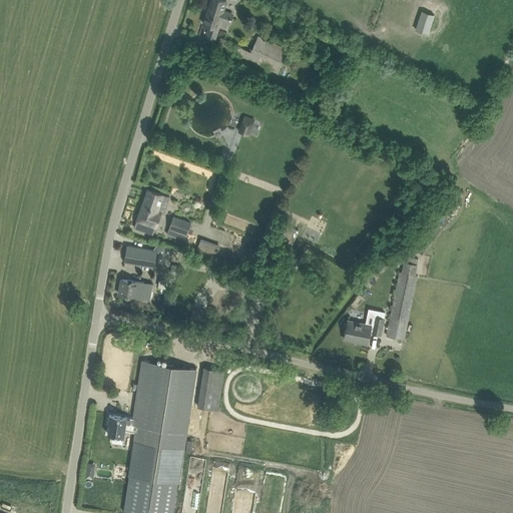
[(223,10),(225,4),(226,1),(224,0),(214,0),(212,6),(209,5),(203,24),(209,26),(205,37),(214,40),(218,28),(217,28),(220,20),(228,22),(231,13),(223,10)]
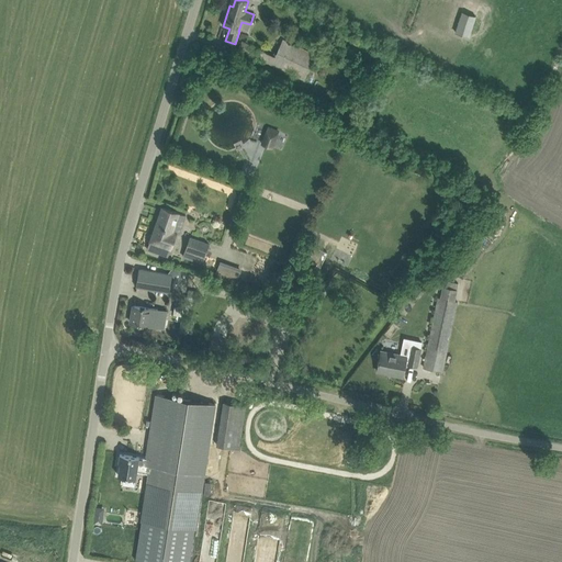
[(283,38),(274,55),(243,40),(239,48),(306,80),(318,56),(283,38)]
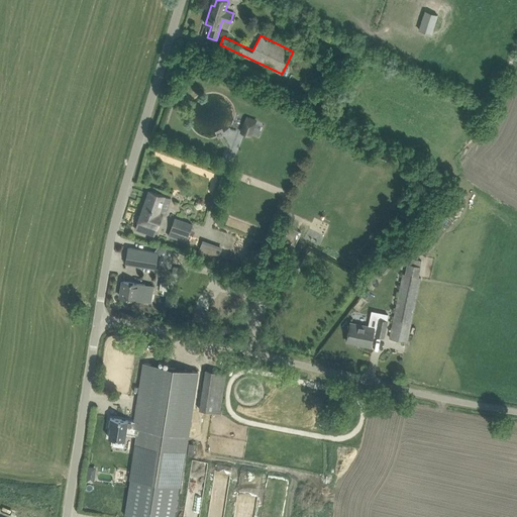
[(164,216),(171,197),(149,190),(135,229),(153,235),(161,215),(164,216)]
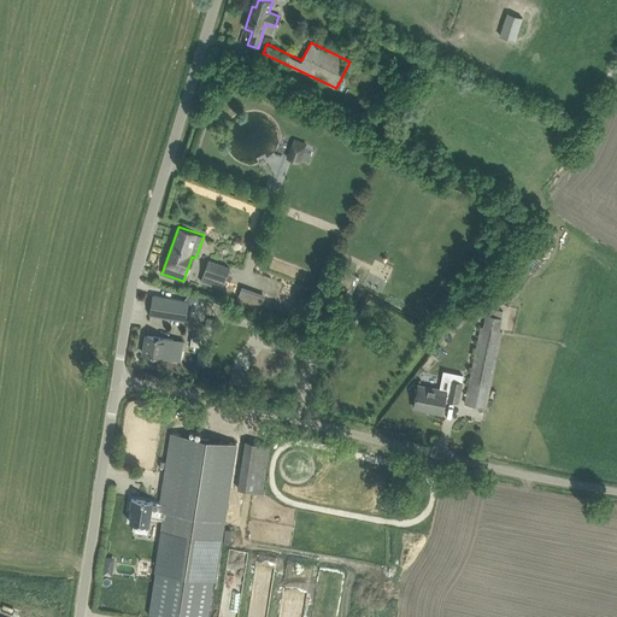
[(209,259),(204,274),(225,281),(230,266),(209,259)]
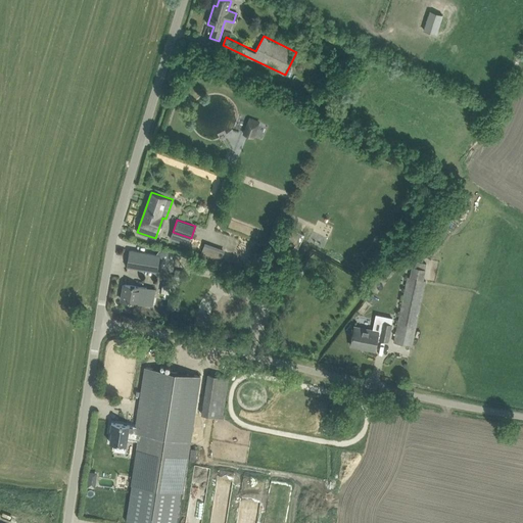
[(294,228),(284,250),(295,255),(305,233),(294,228)]
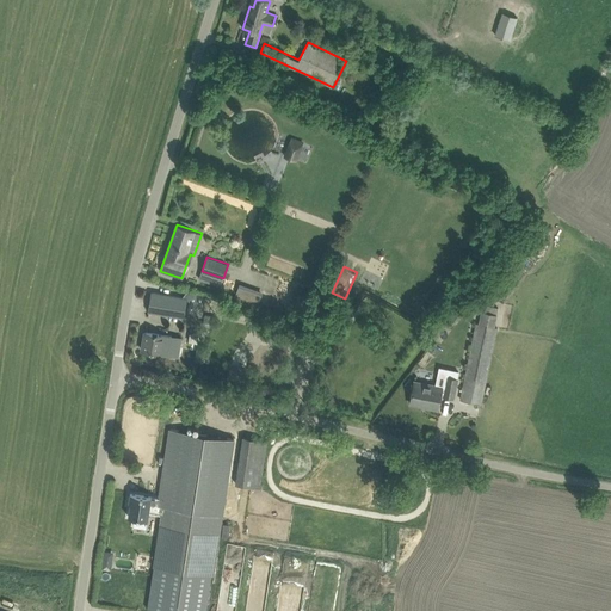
[(261,300),(264,291),(240,283),(234,298),(270,310),(272,303),(261,300)]
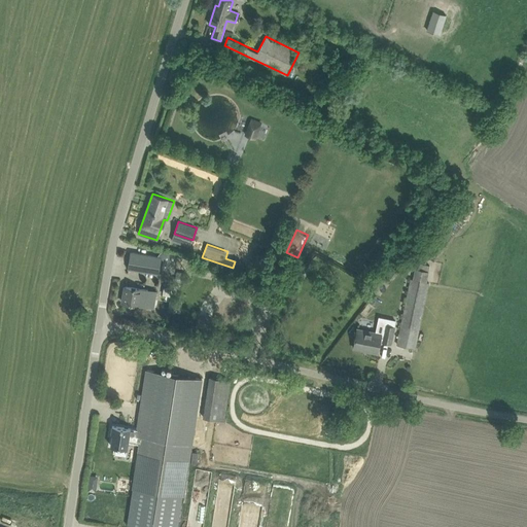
[(408,256),(406,255),(401,265),(410,269),(414,260),(412,259),(419,247),(415,245),(408,256)]
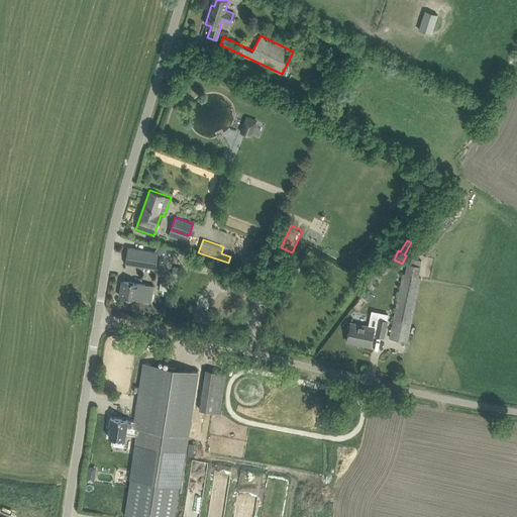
[(159,266),(161,252),(128,247),(126,264),(135,265),(156,268),(157,265),(159,266)]
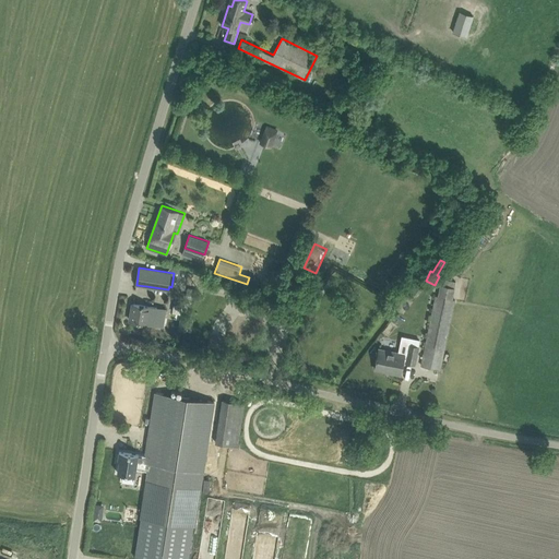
[(421,366),(440,369),(454,301),(452,300),(456,282),(445,280),(443,286),(442,286),(439,297),(436,297),(421,366)]
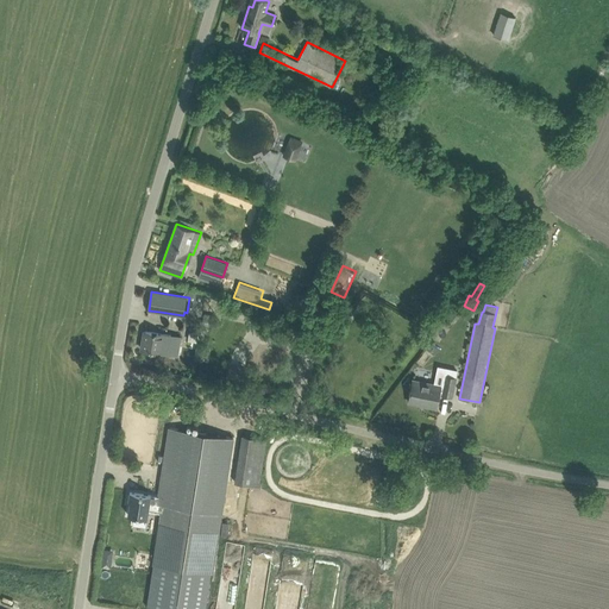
[(220,318),(202,314),(201,325),(218,328),(220,318)]
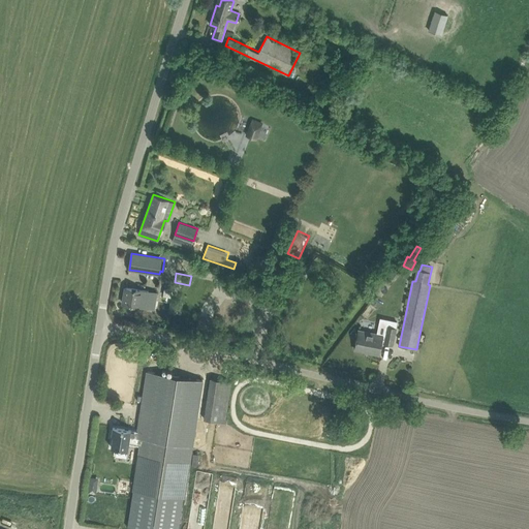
[(154,309),(157,292),(126,287),(123,304),(154,309)]
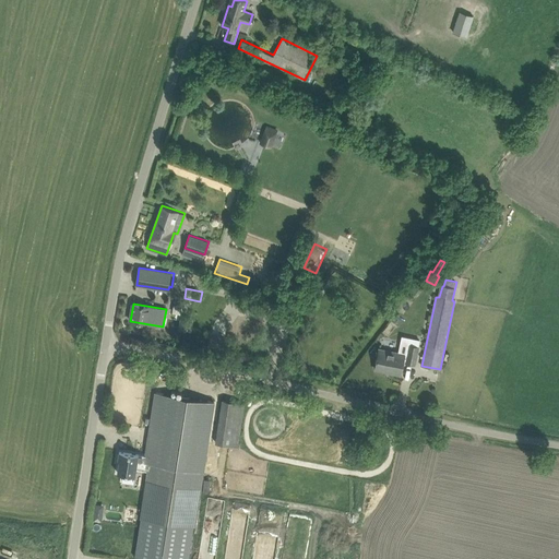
[(189,319),(180,317),(178,330),(188,331),(189,319)]
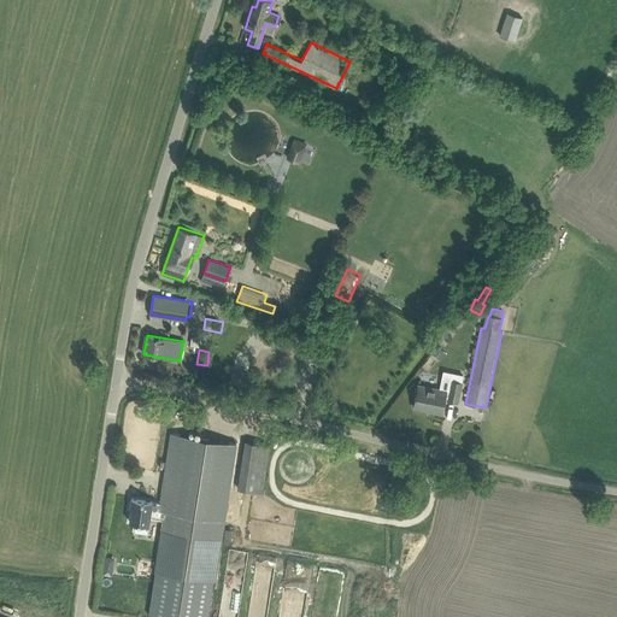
[(245,369),(241,383),(251,386),(256,371),(245,369)]
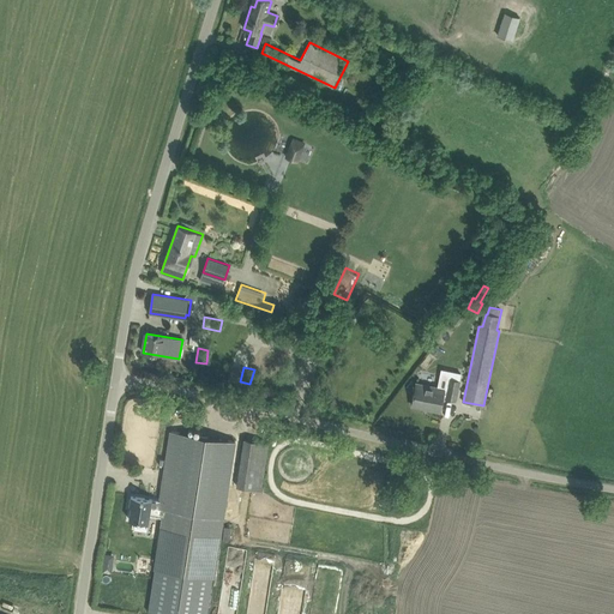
[(443,397),(456,399),(461,380),(449,378),(447,389),(417,383),(413,403),(428,407),(428,408),(440,411),(443,397)]
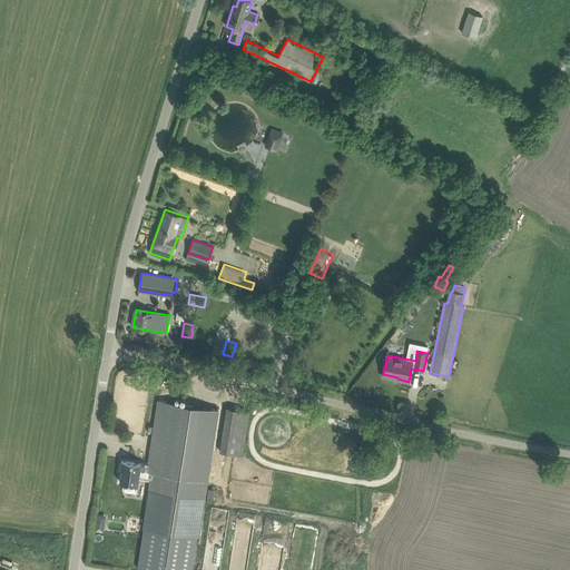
[(121,469),(120,482),(127,483),(125,491),(137,492),(137,489),(139,478),(153,480),(146,528),(144,528),(138,568),(149,569),(151,569),(192,569),(196,539),(205,481),(206,480),(216,409),(159,400),(156,421),(149,464),(121,460),(120,469),(121,469)]
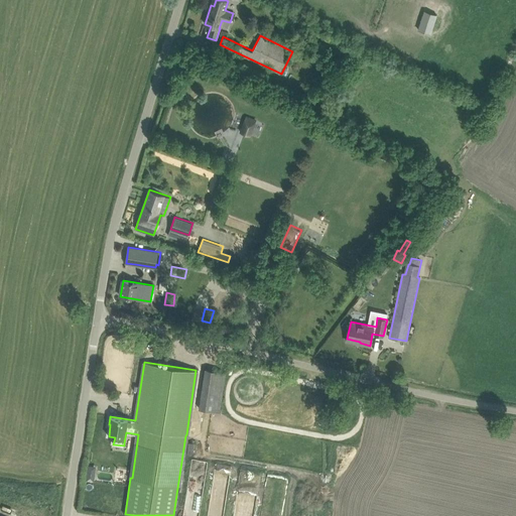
[(226,372),(206,369),(200,409),(220,412),(226,372)]
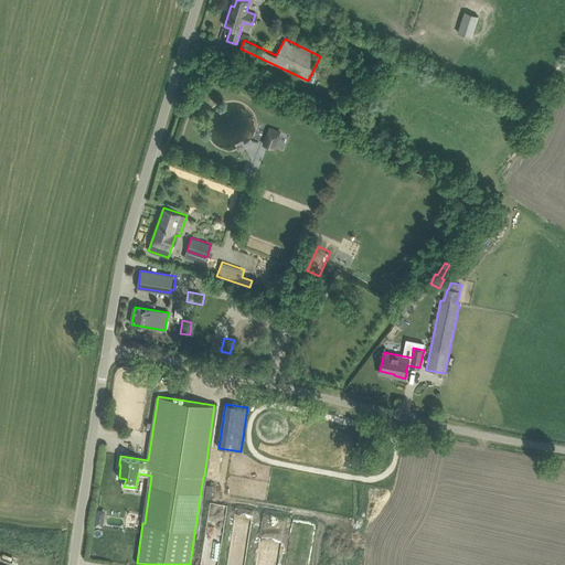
[(98,515),(97,526),(106,528),(107,516),(98,515)]
